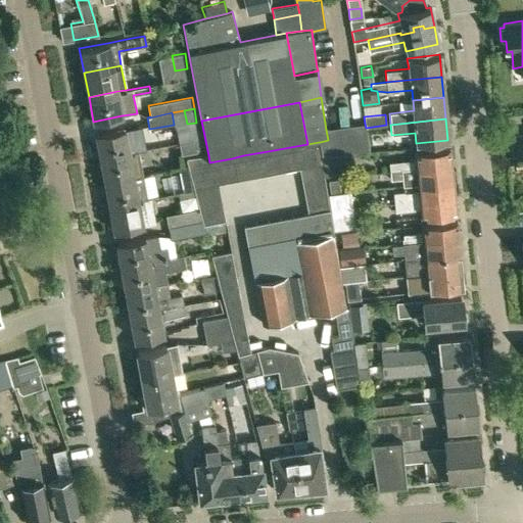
[(365,124),(341,127),(345,154),(369,151),(366,128),(365,124)]
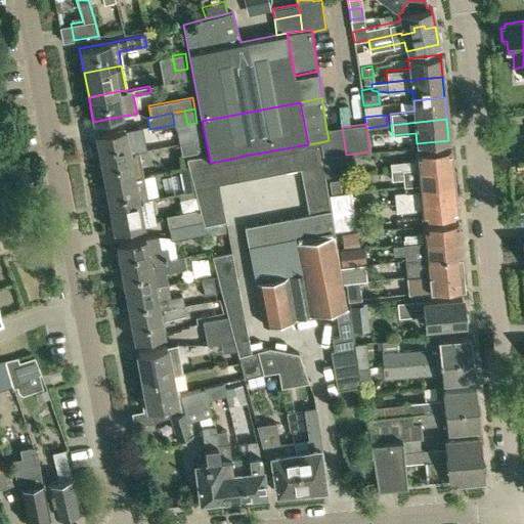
[(329,140),(320,142),(322,157),(346,155),(342,127),(326,130),(329,140)]
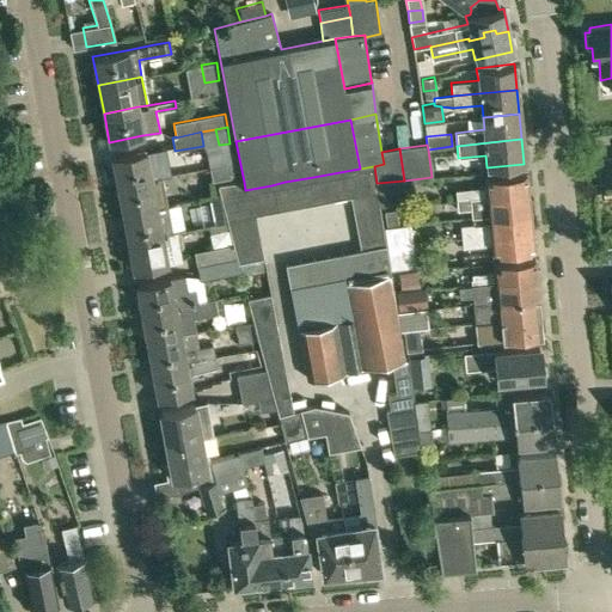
[(111,157),(117,187),(150,179),(145,151),(111,157)]
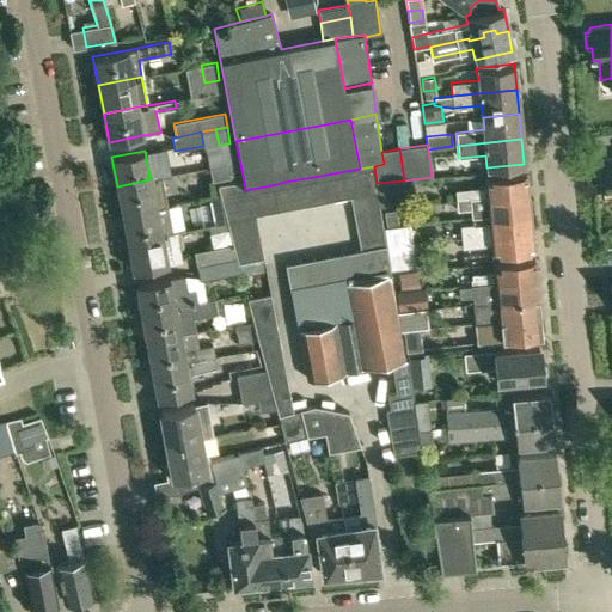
[(611,158),(603,159),(603,164),(598,165),(600,183),(605,182),(605,193),(611,191),(611,158)]
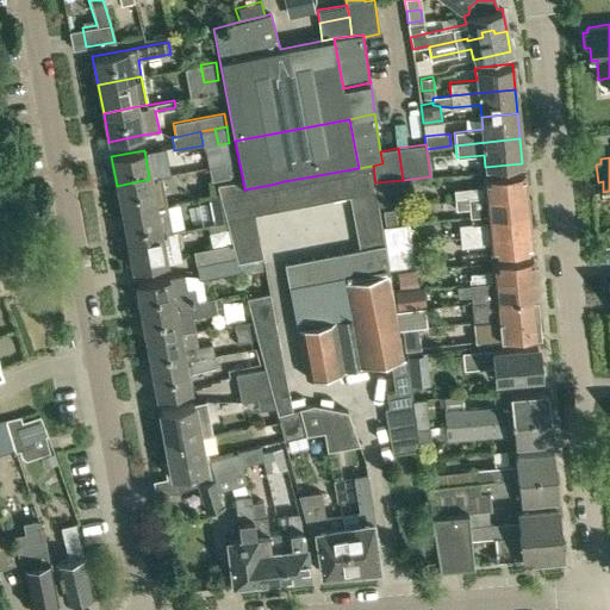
[(234,162),(210,166),(211,180),(229,176),(235,169),(234,162)]
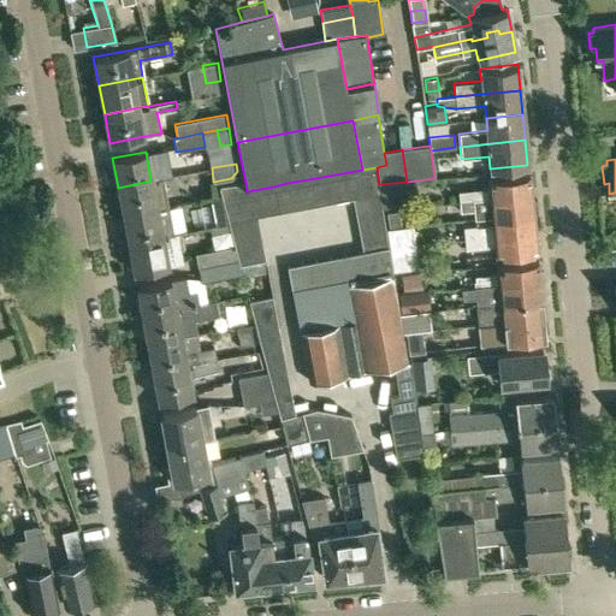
[(355,171),(329,176),(335,202),(353,199),(379,193),(375,167),(362,170),(355,171)]
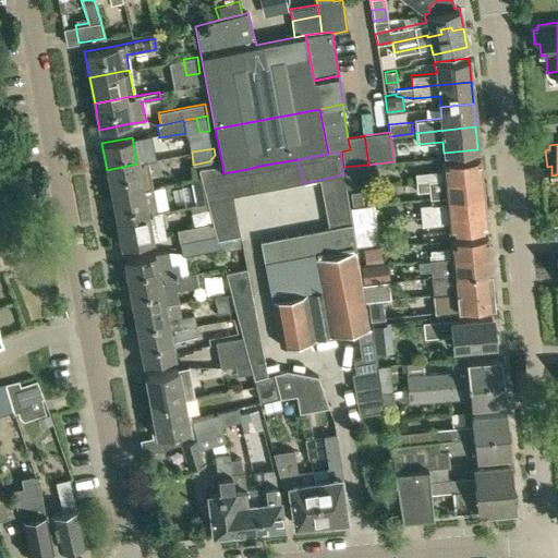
[(415,182),(481,176),(478,158),(441,161),(443,170),(414,173),(415,182)]
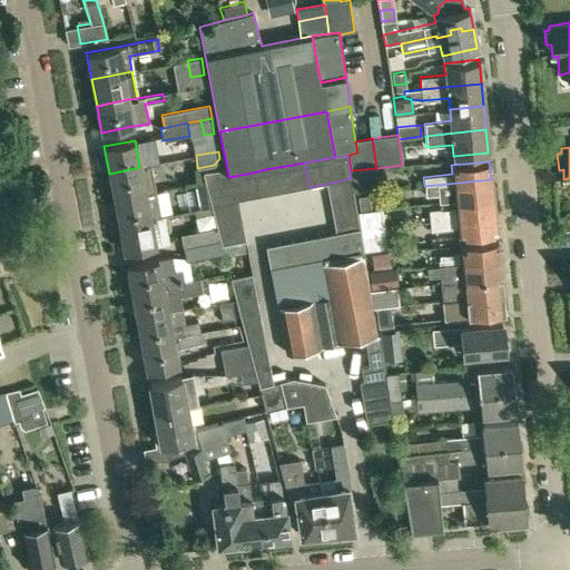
[(304,163),(292,165),(296,189),(310,187),(304,163)]
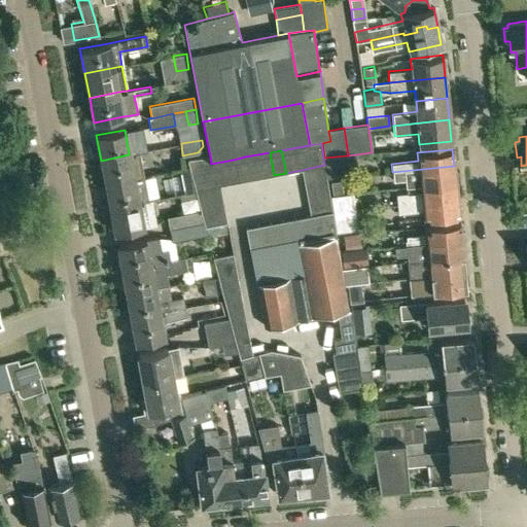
[(101,161),(105,183),(144,176),(140,152),(129,154),(101,161)]
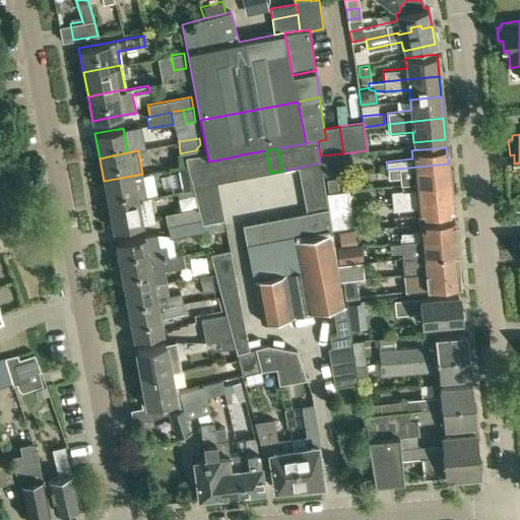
[(266,150),(254,152),(259,175),(270,173),(266,150)]
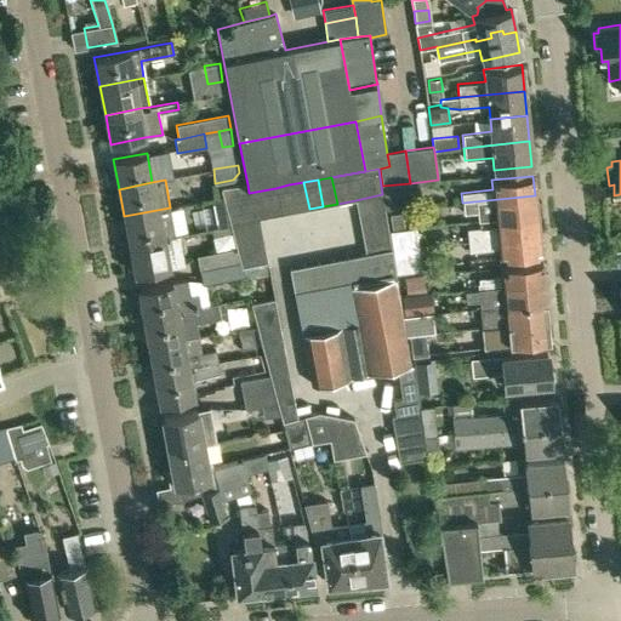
[(303,182),(289,184),(295,211),(309,209),(303,182)]
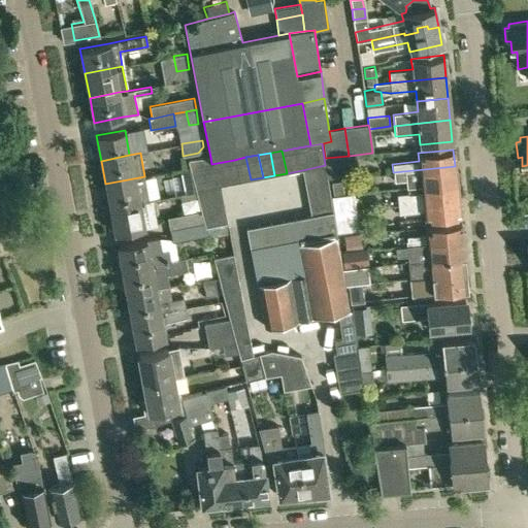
[(349,156),(325,158),(328,177),(350,175),(349,156)]
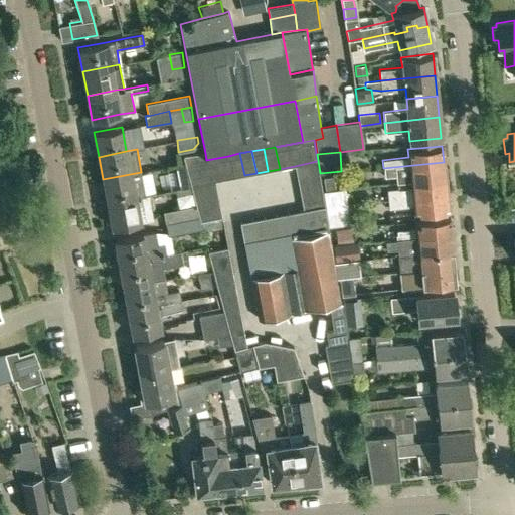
[(184,157),(183,157),(185,164),(191,186),(214,181),(232,178),(228,156),(206,160),(205,153),(184,156),(184,157)]
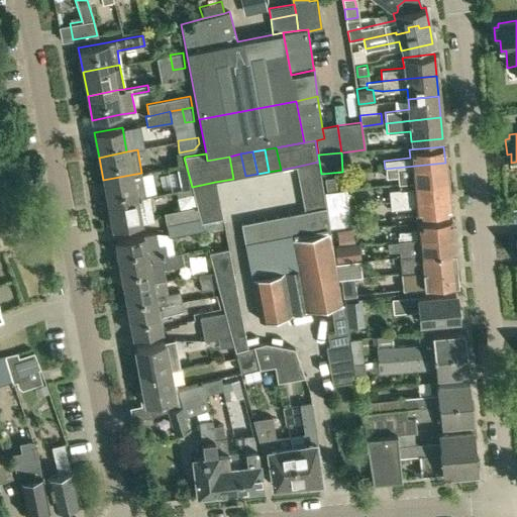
[(240,153),(229,157),(233,179),(245,176),(240,153)]
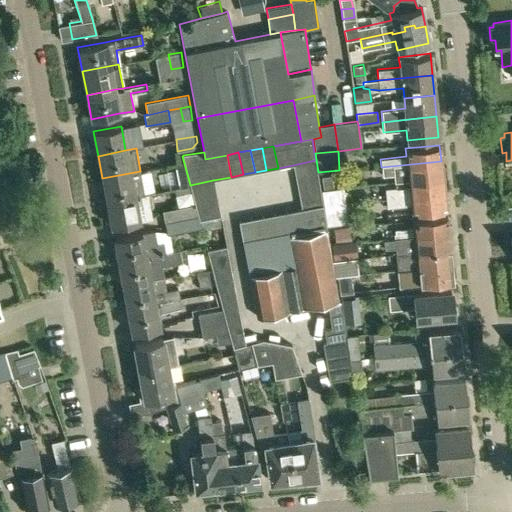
[(315,160),(293,165),(296,179),(318,175),(315,160)]
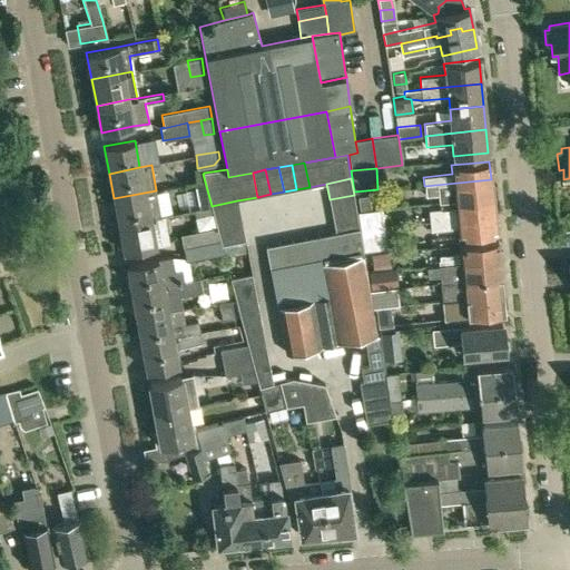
[(493,196),(491,179),(424,186),(424,196),(439,195),(439,203),(455,200),(493,196)]
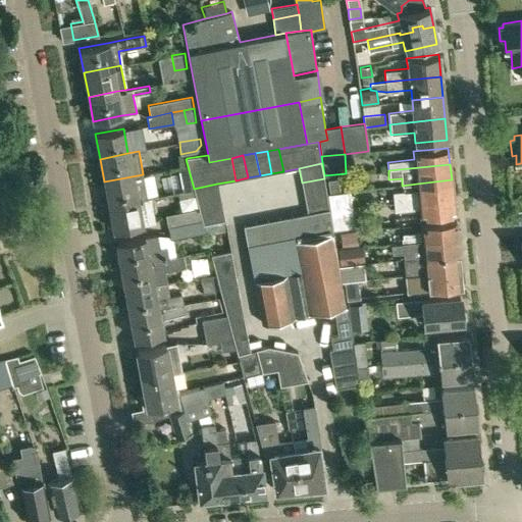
[(184,166),(177,168),(183,192),(194,189),(188,166),(184,166)]
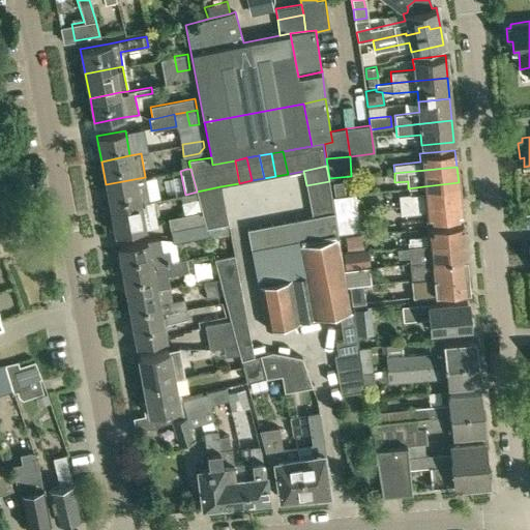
[(106,184),(111,209),(149,201),(145,177),(106,184)]
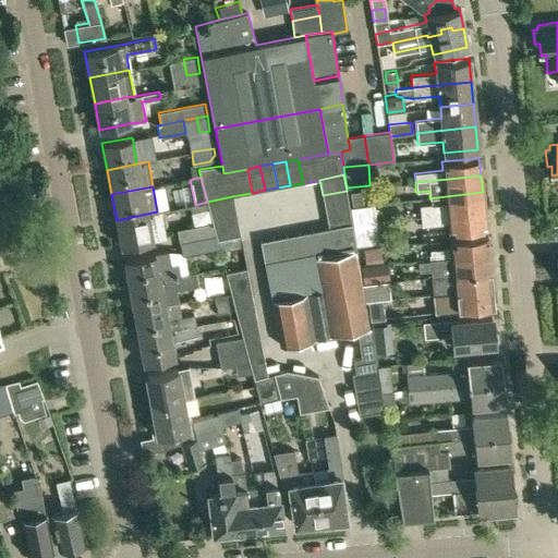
[(174,208),(184,207),(181,190),(171,192),(174,208)]
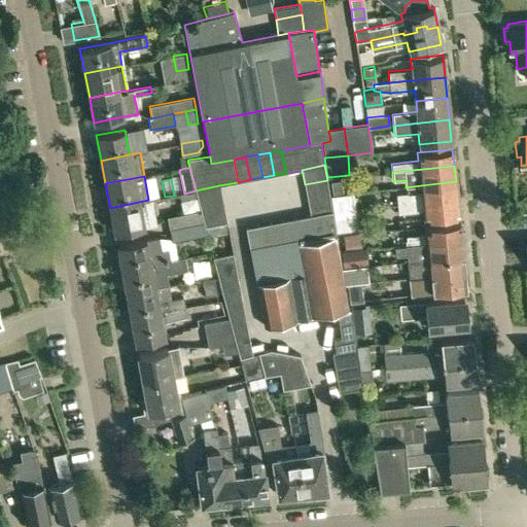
[(327,180),(305,184),(308,199),(329,195),(327,180)]
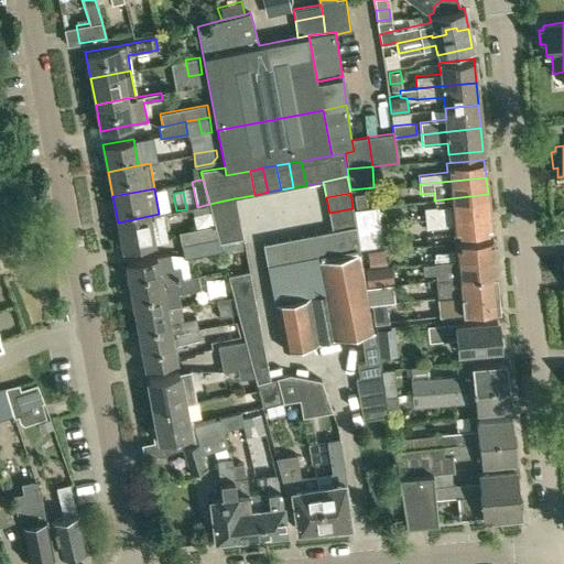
[(365,193),(354,194),(356,207),(367,205),(365,193)]
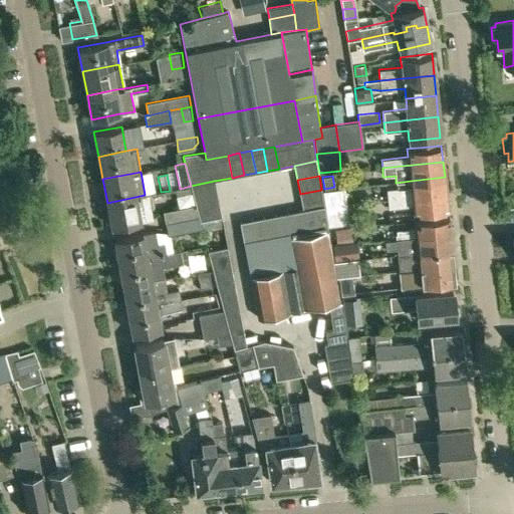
[(446,193),(445,177),(411,181),(411,188),(387,191),(388,199),(446,193)]
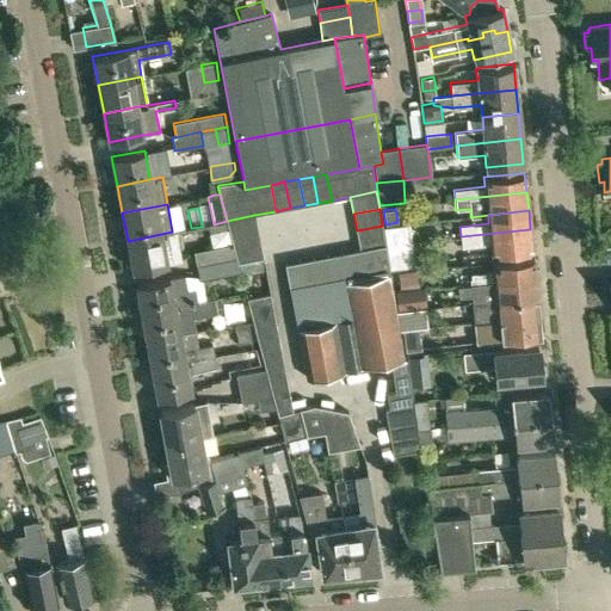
[(254,215),(227,221),(229,230),(230,234),(258,229),(254,215)]
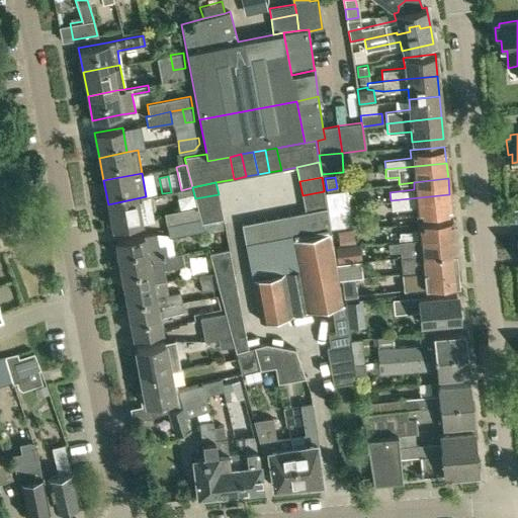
[(325,192),(328,207),(348,205),(346,190),(325,192)]
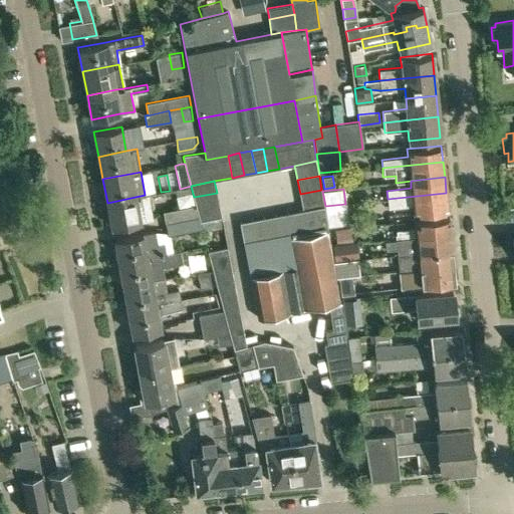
[(321,190),(300,194),(303,210),(324,206),(321,190)]
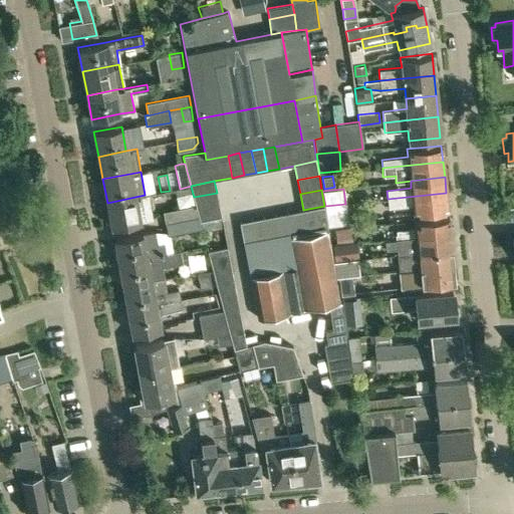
[(217,193),(194,197),(196,207),(197,209),(219,205),(217,193)]
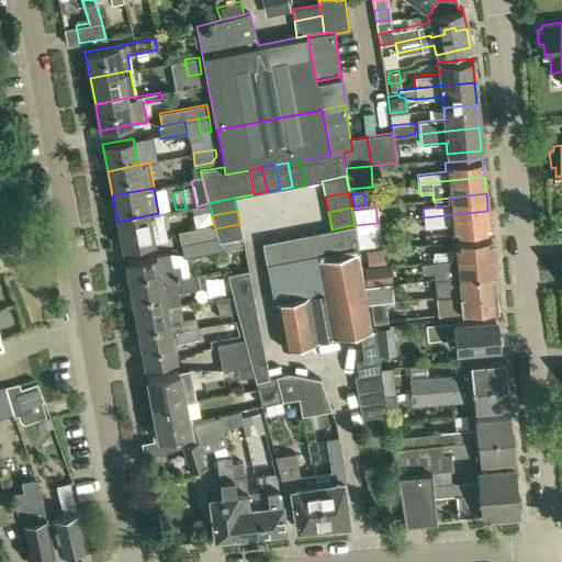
[(452,233),(490,228),(487,211),(424,217),(424,227),(451,225),(452,233)]
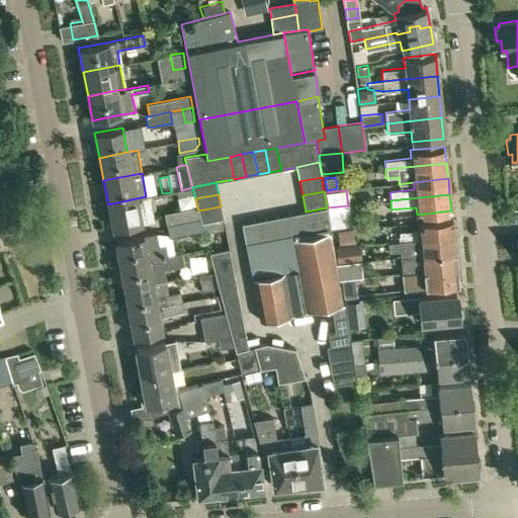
[(113,229),(141,223),(151,221),(146,196),(108,204),(113,229)]
